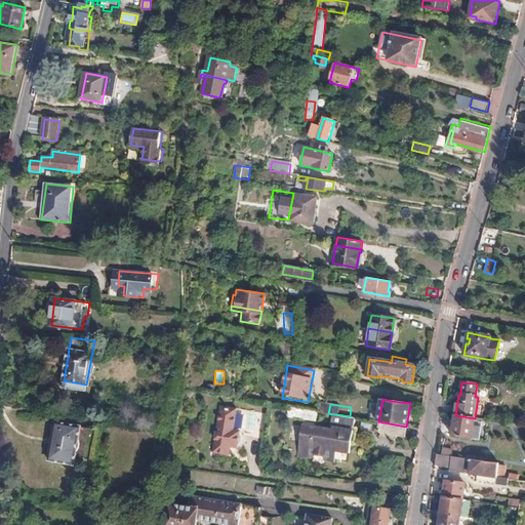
[(219,405),(212,446),(221,447),(221,445),(229,446),(236,447),(236,444),(239,443),(240,435),(238,434),(239,431),(232,429),(235,408),(219,405)]
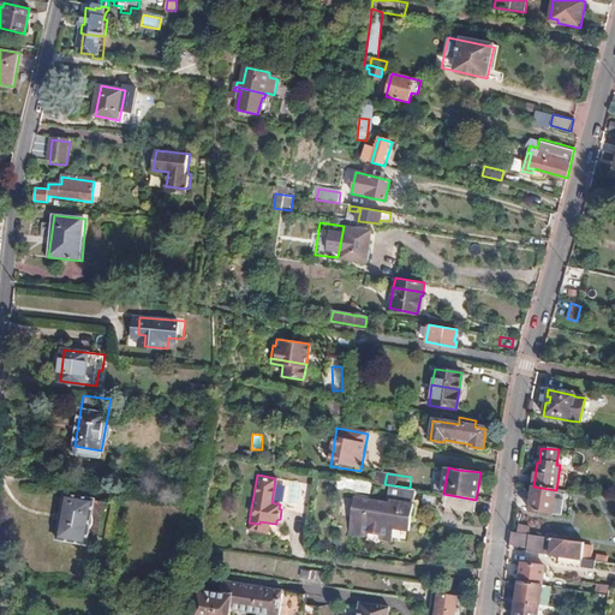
[(348,478),(336,476),(334,488),(347,491),(348,478)]
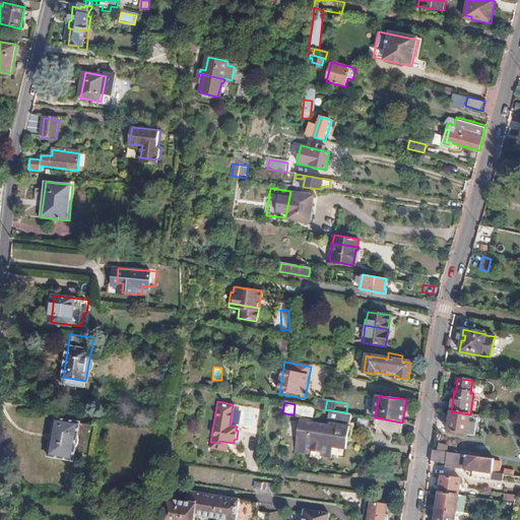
[(295,404),(294,415),(293,417),(298,419),(310,420),(312,407),(295,404)]
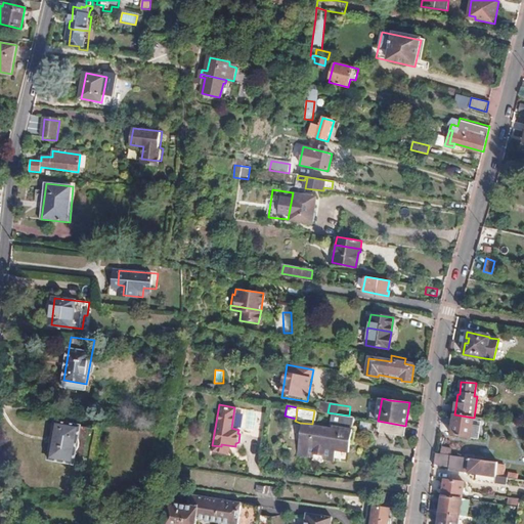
[(348,451),(354,417),(349,416),(328,412),(314,410),(312,424),(300,423),(296,452),(312,455),(312,459),(321,460),(321,456),(333,459),(334,449),(348,451)]
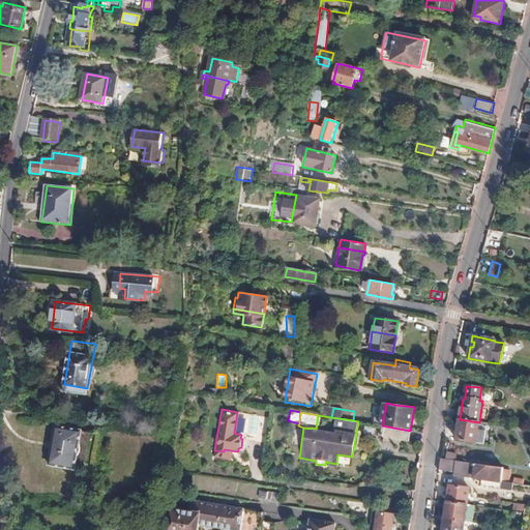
[(479,422),(460,419),(457,440),(476,443),(479,422)]
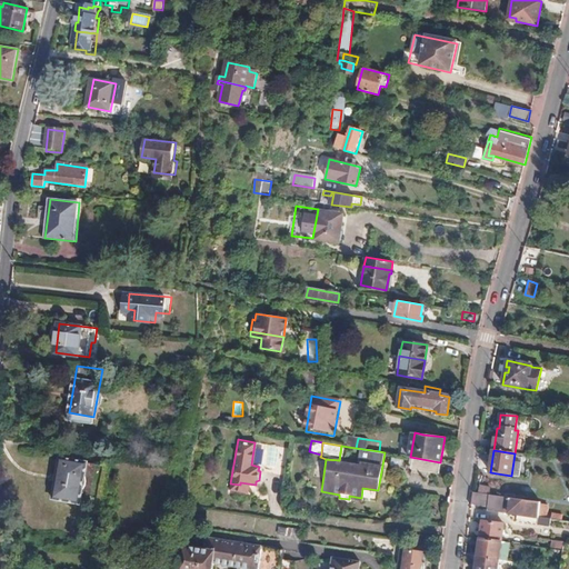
[(88,460),(60,456),(53,497),(81,501),(88,460)]
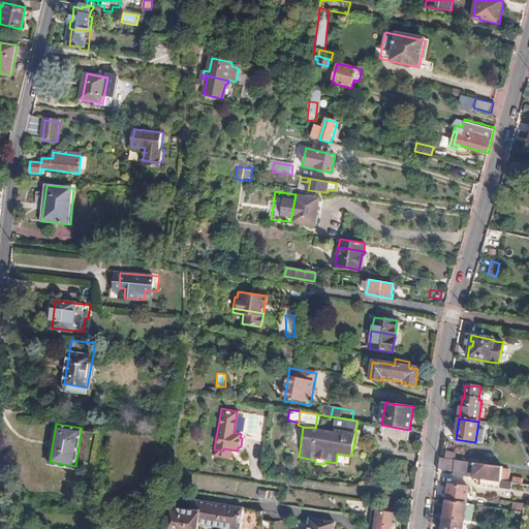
[(407,441),(409,430),(381,425),(379,425),(378,437),(407,441)]
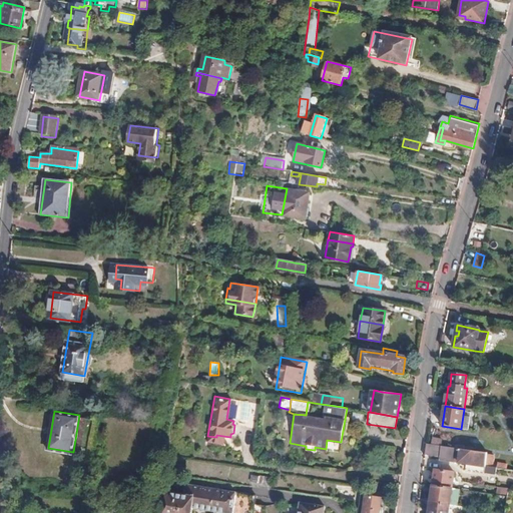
[(426,443),(425,454),(441,457),(440,460),(485,467),(487,455),(487,453),(426,443)]
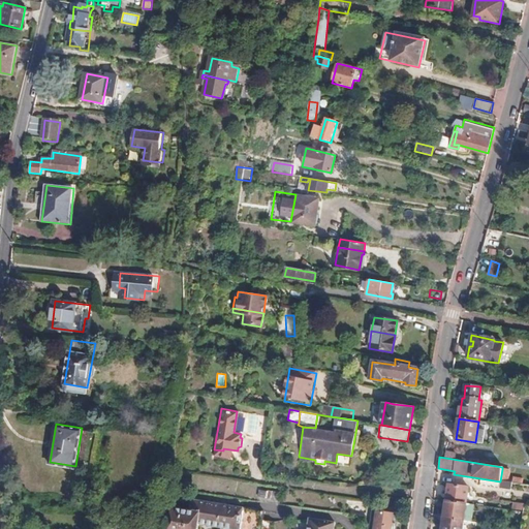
[(507,481),(500,481),(500,488),(510,490),(511,483),(507,481)]
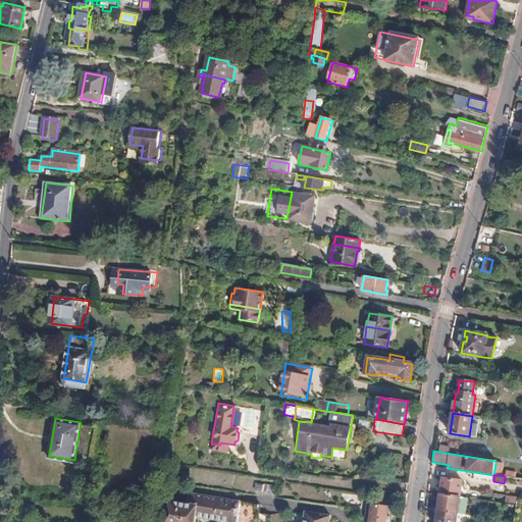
[(442,478),(439,493),(460,497),(462,481),(442,478)]
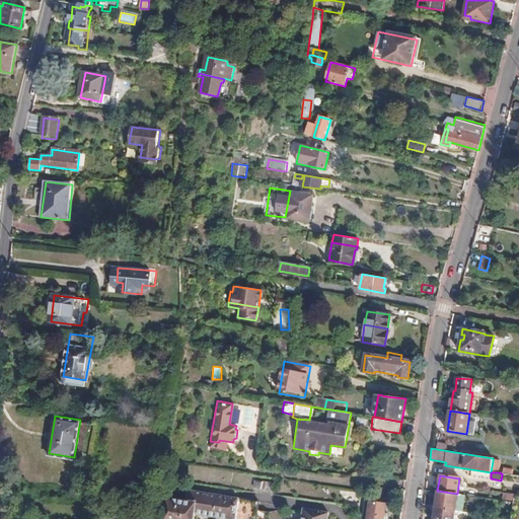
[(249,479),(248,487),(268,490),(269,482),(265,480),(265,482),(249,479)]
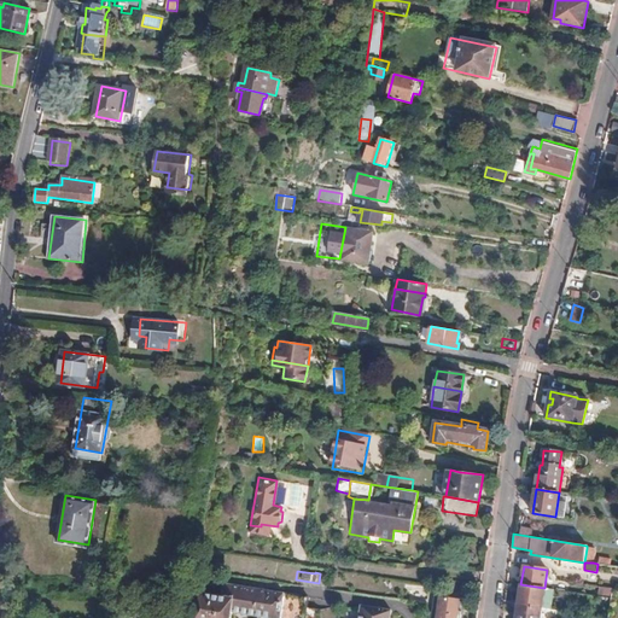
[(302,617),(307,595),(221,584),(220,594),(208,593),(204,617),(239,617),(240,613),(278,617),(302,617)]
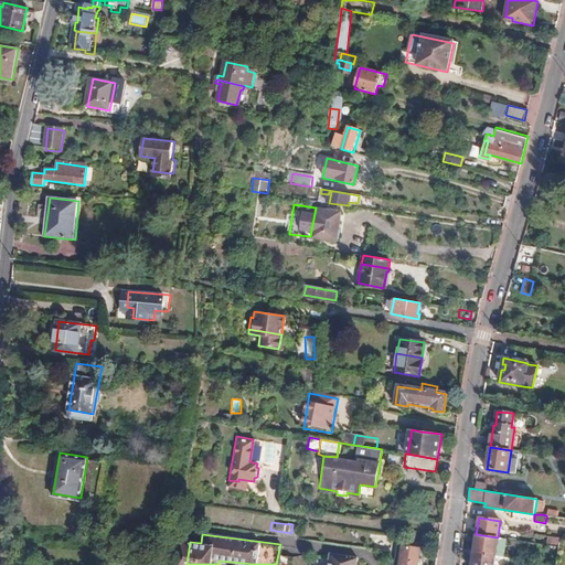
[(476,534),(471,564),(492,564),(498,537),(476,534)]
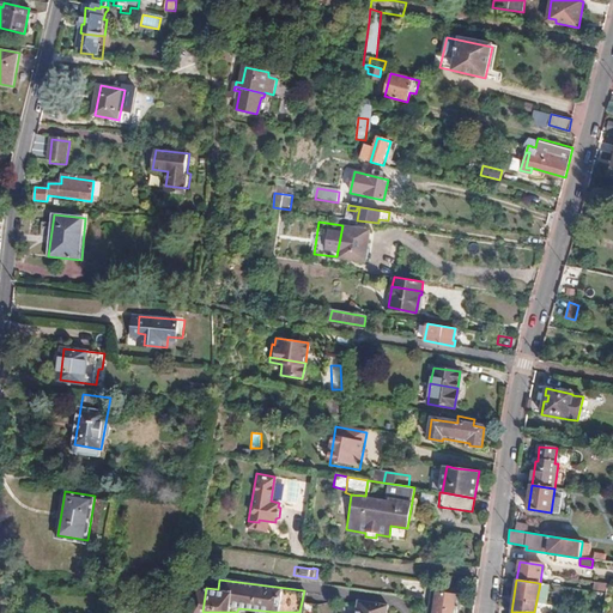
[(437,590),(434,612),(453,612),(455,594),(437,590)]
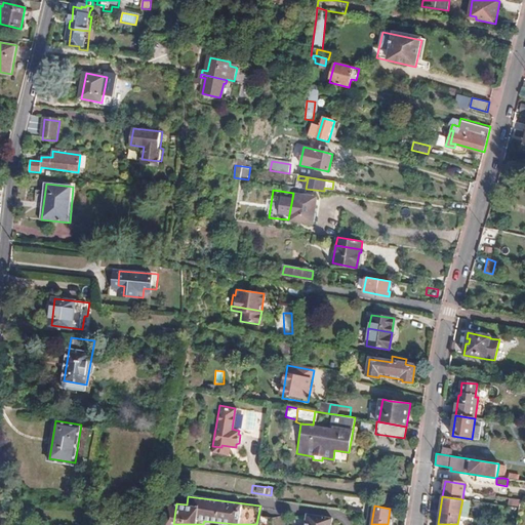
[(307,515),(304,524),(330,524),(331,519),(307,515)]
